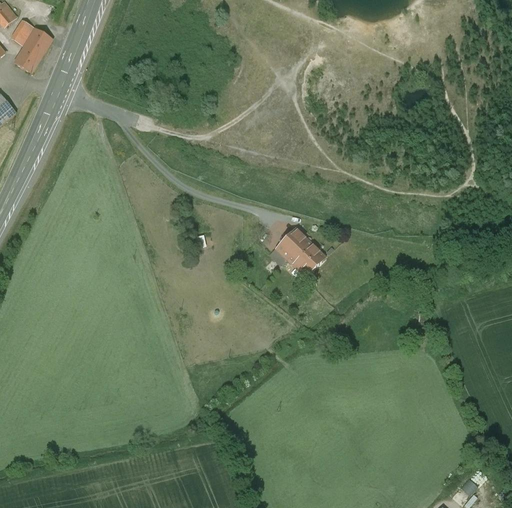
[(0,21),(5,26),(17,16),(4,0),(0,3),(0,21)]
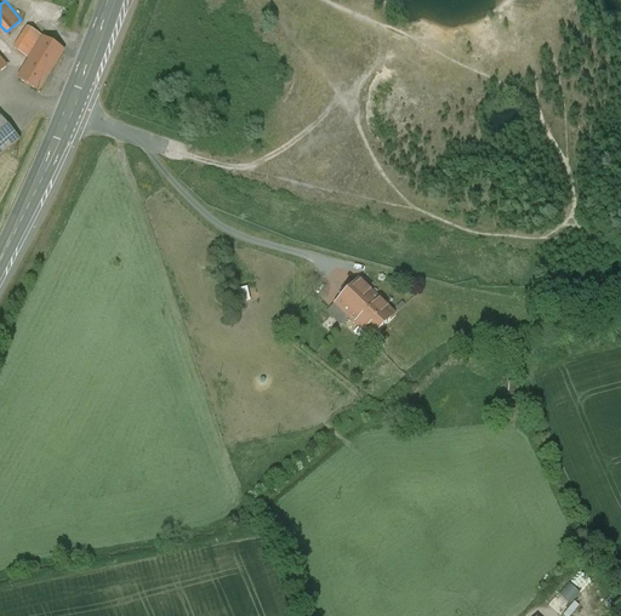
[(28,55),(41,32),(28,23),(13,46),(28,55)]
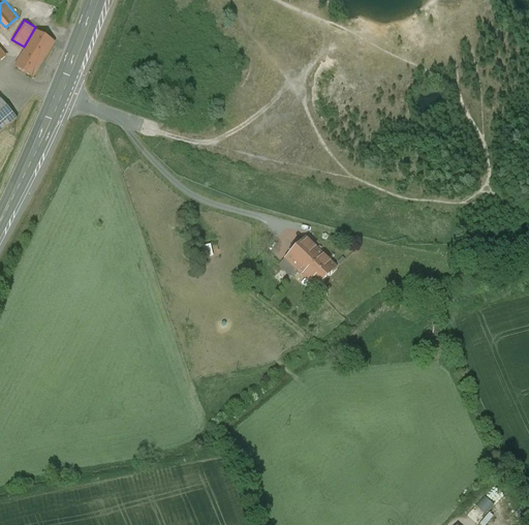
[(54,39),(36,29),(14,64),(33,74),(54,39)]
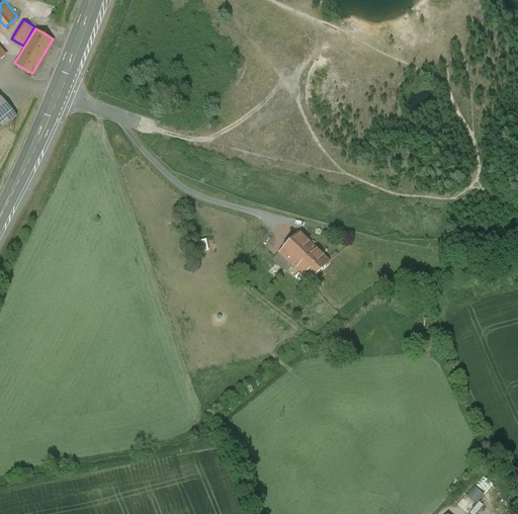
[(0,93),(0,126),(16,113),(0,93)]
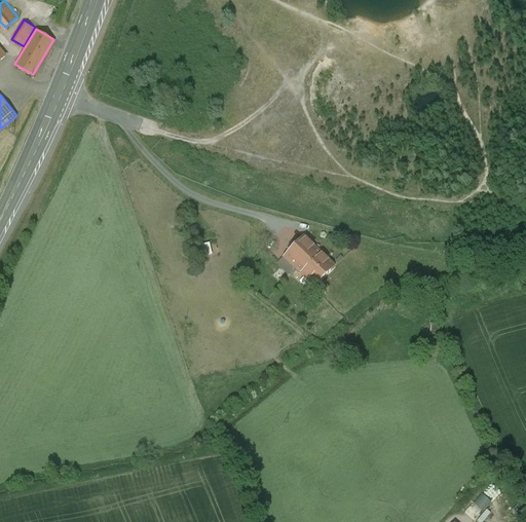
[(303,233),(283,254),(295,266),(314,285),(335,263),(303,233)]
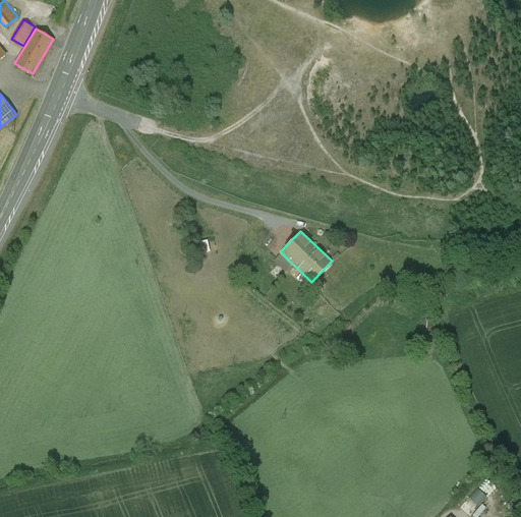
[(292,264),(280,251),(275,257),(286,270),(292,264)]
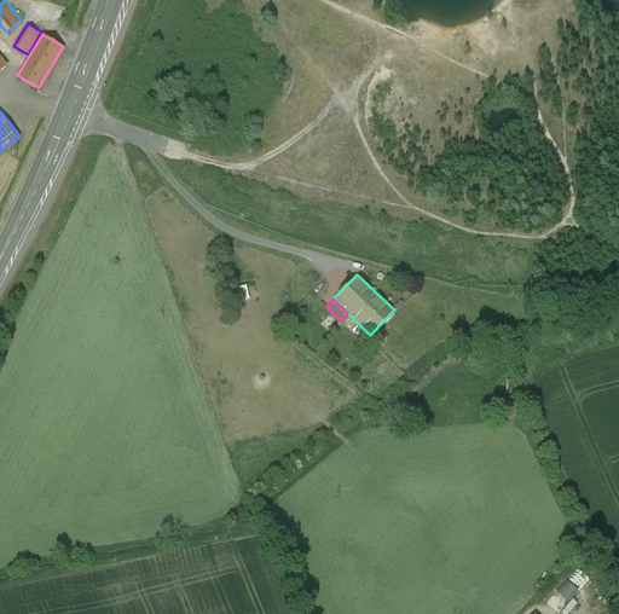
All buildings are outlined.
